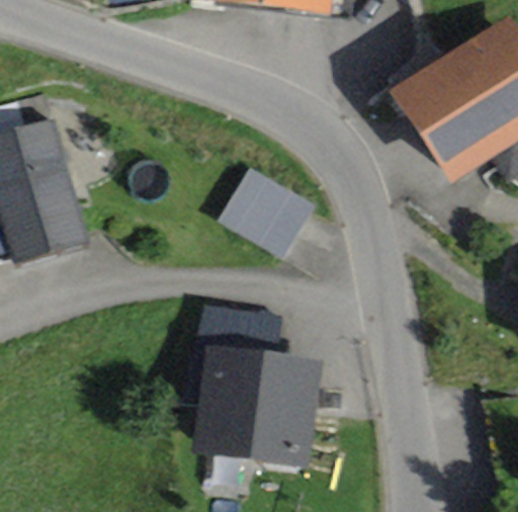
[(219,0),(331,13),(332,0),(219,0)]
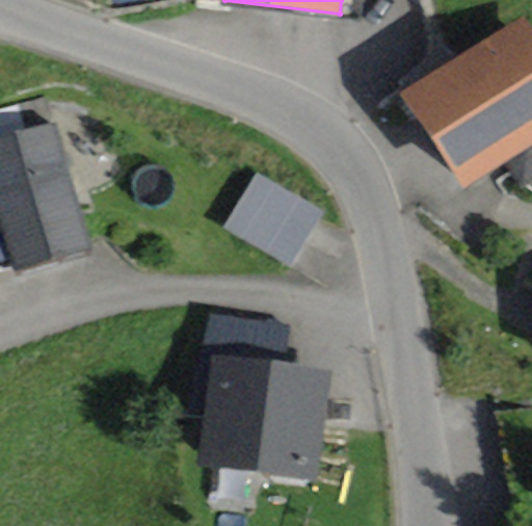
[(531,145),(531,23),(525,14),(401,94),(463,190),(531,145)]
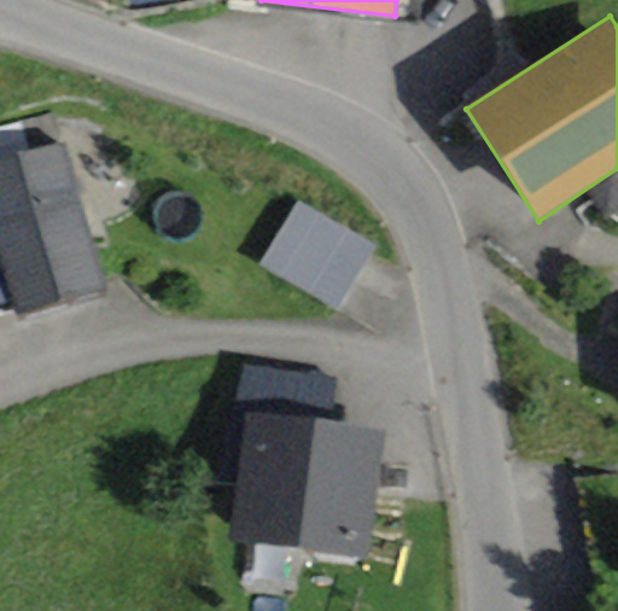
[(63,134),(0,152),(0,244),(21,309),(110,281),(63,134)]
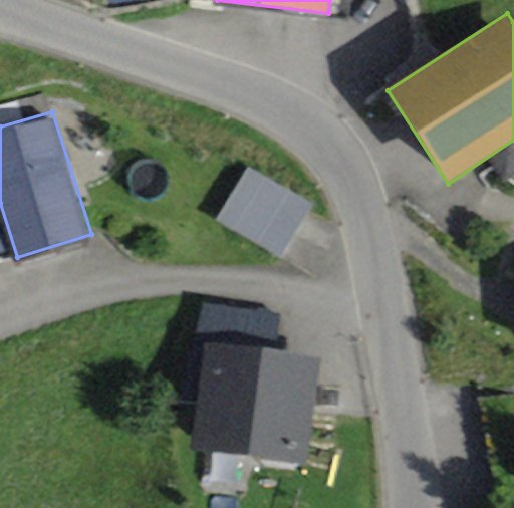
[(278,256),(312,199),(248,162),(215,219),(278,256)]
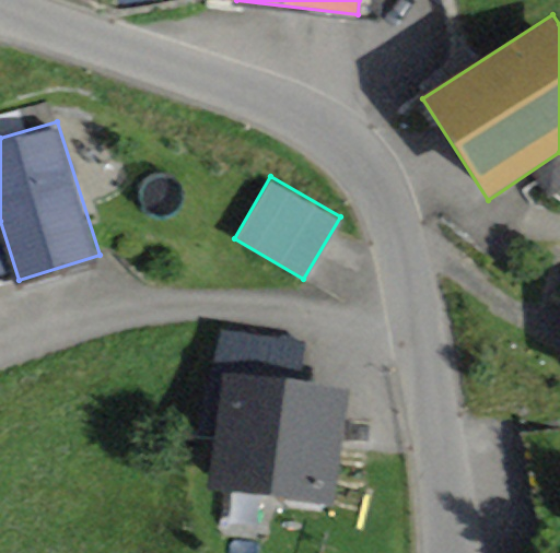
[(347,384),(221,367),(205,486),(330,504),(347,384)]
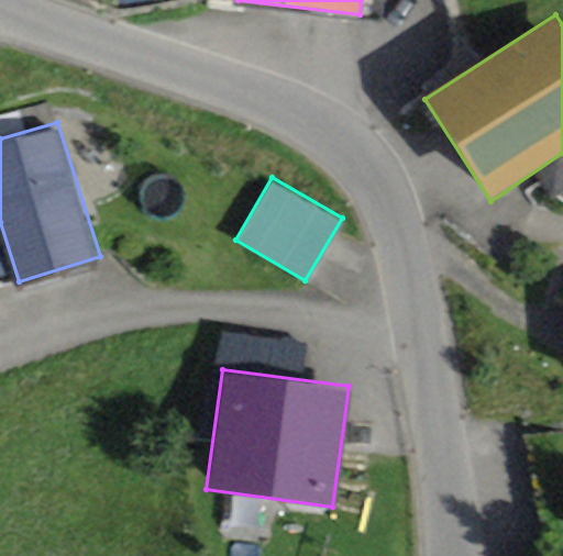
All buildings are outlined.
